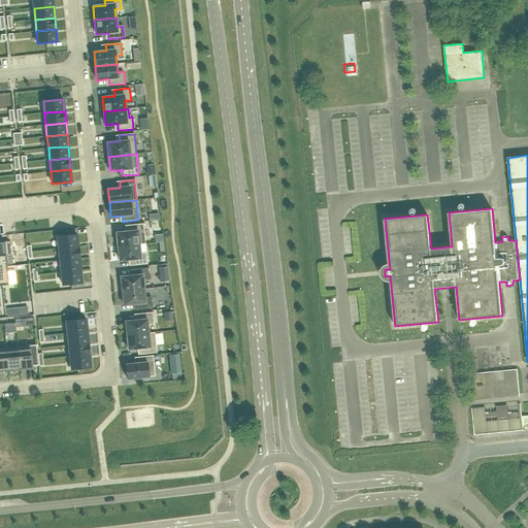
[(129,231),(117,232),(118,246),(139,244),(145,243),(143,224),(128,225),(129,231)]
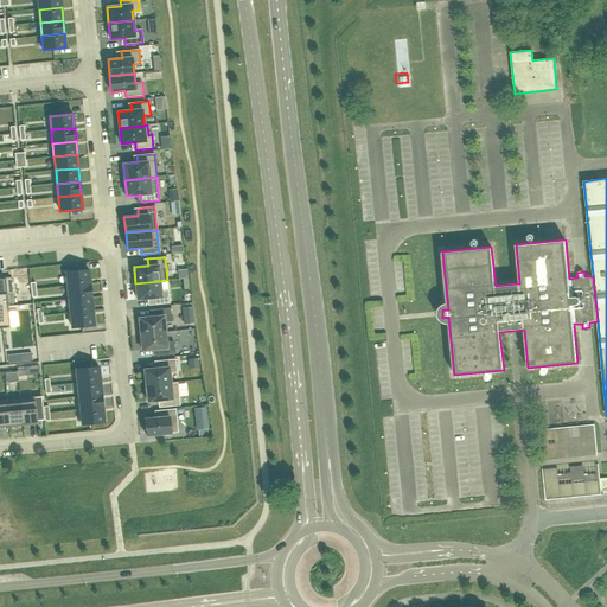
[(89,270),(66,273),(68,286),(90,283),(89,270)]
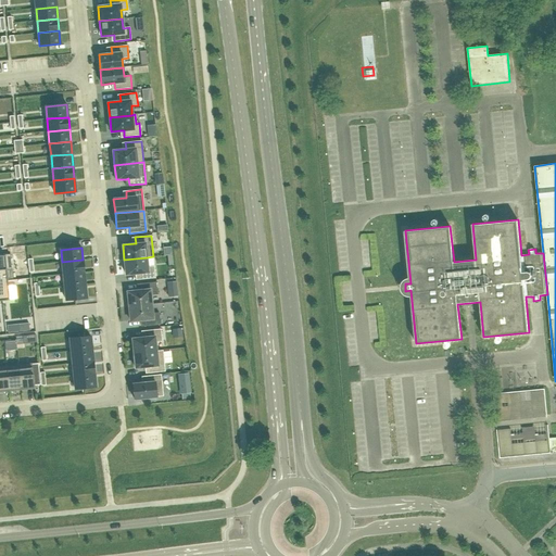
[(0,269),(7,268),(7,269),(12,269),(10,254),(0,254),(0,269)]
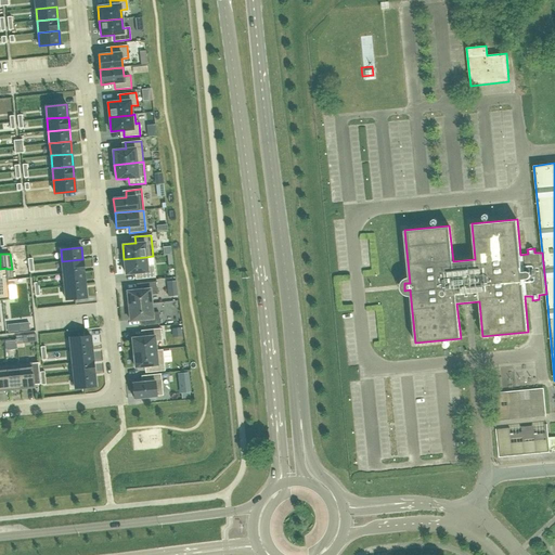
[(146,257),(124,259),(125,274),(138,272),(139,279),(155,278),(154,266),(147,266),(146,257)]
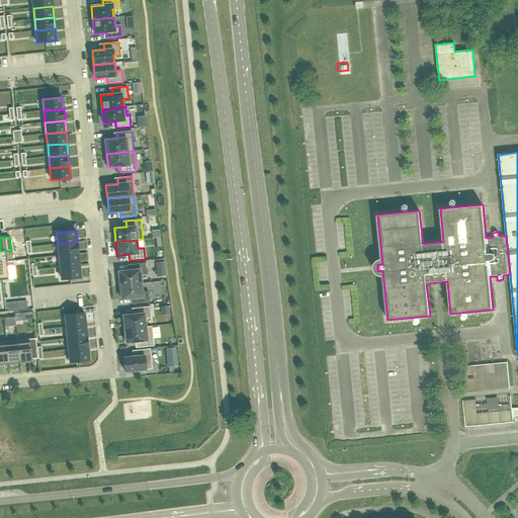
[(77,242),(58,244),(59,256),(78,254),(77,242)]
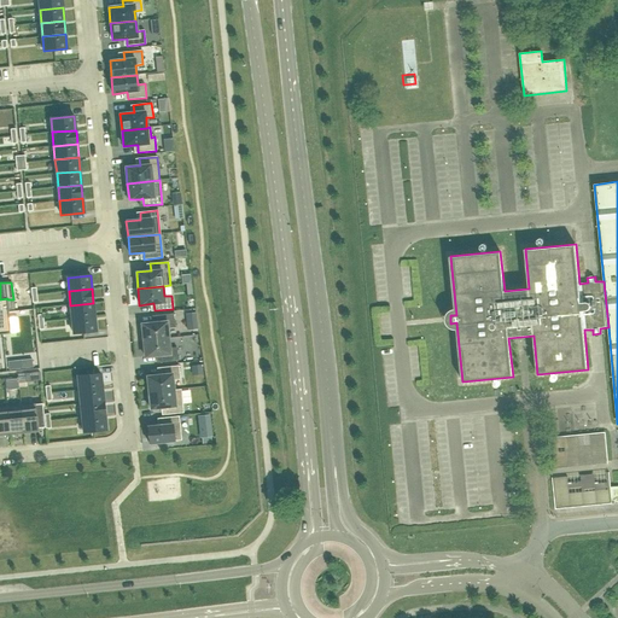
[(7,298),(0,299),(0,334),(11,333),(7,299),(7,298)]
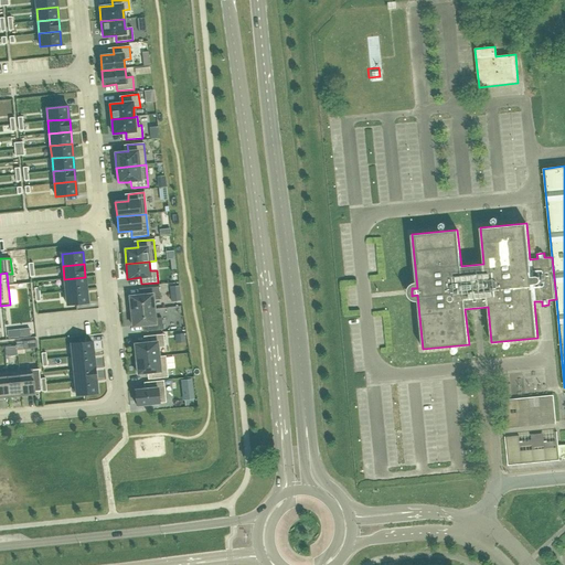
[(85,277),(64,279),(65,291),(86,289),(85,277)]
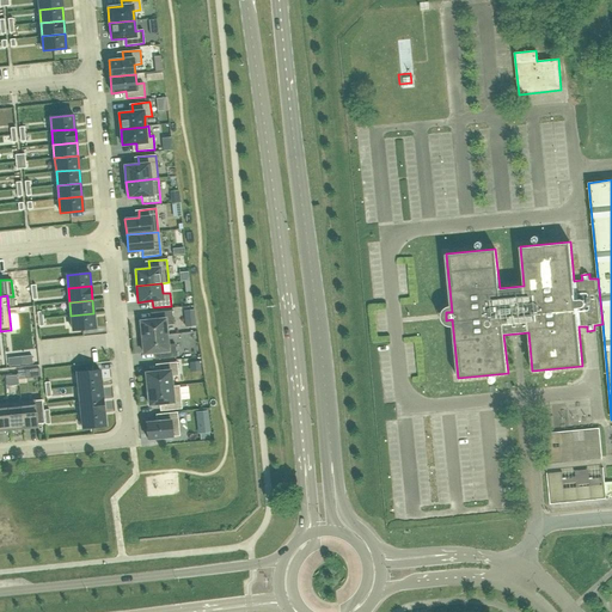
[(154,319),(140,320),(142,337),(166,335),(173,334),(172,324),(171,311),(153,312),(154,319)]
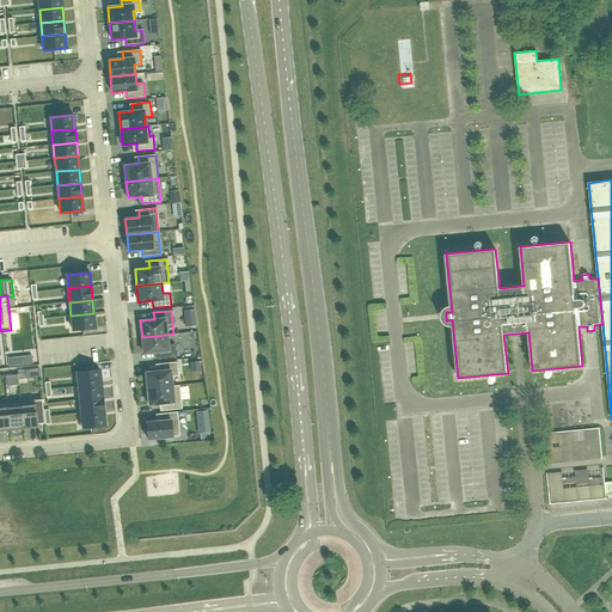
[(93,313),(71,316),(72,330),(96,328),(93,313)]
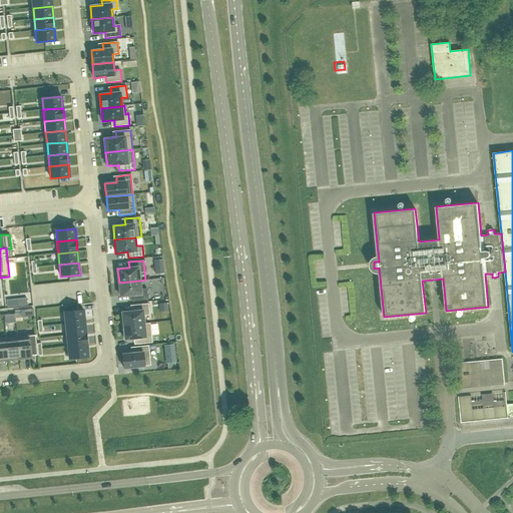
[(139,281),(119,283),(120,297),(132,295),(132,301),(147,300),(146,289),(140,289),(139,281)]
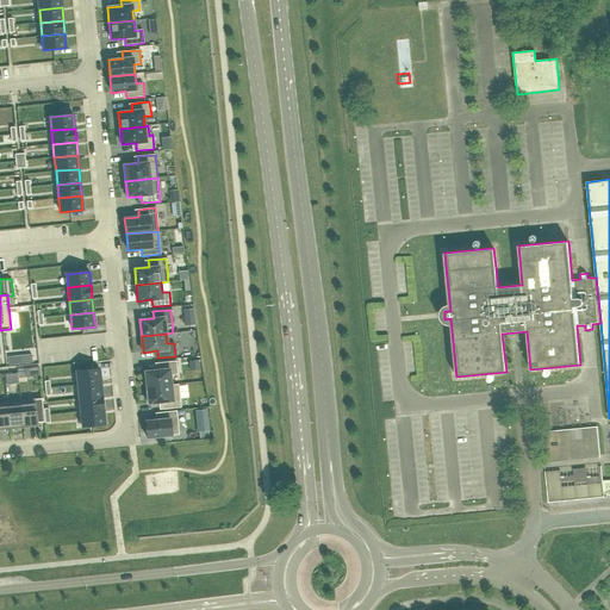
[(20,355),(8,356),(10,366),(22,365),(20,355)]
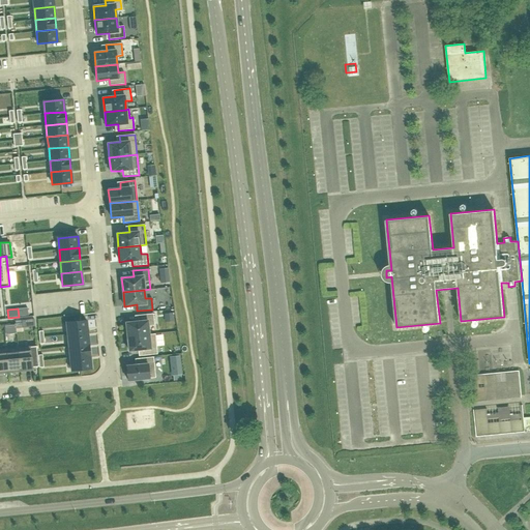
[(138,321),(126,323),(127,336),(149,334),(148,326),(154,325),(153,314),(138,315),(138,321)]
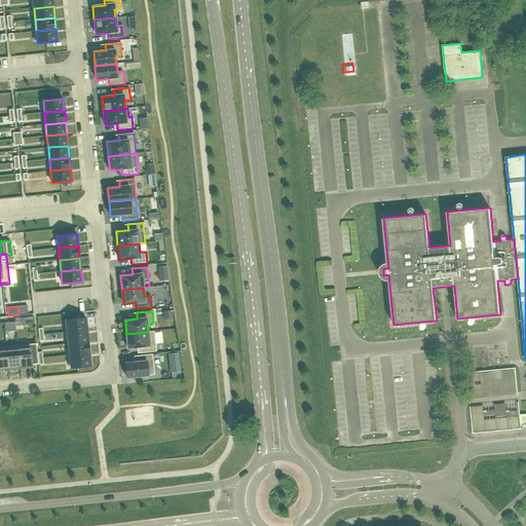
[(85,317),(66,320),(67,332),(86,330),(85,317)]
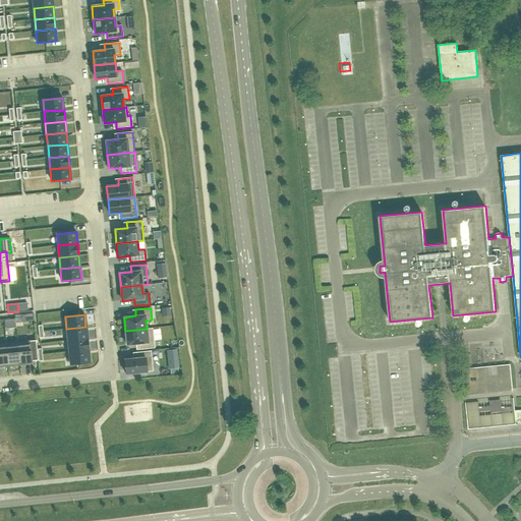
[(85,327),(66,329),(67,340),(88,339),(85,327)]
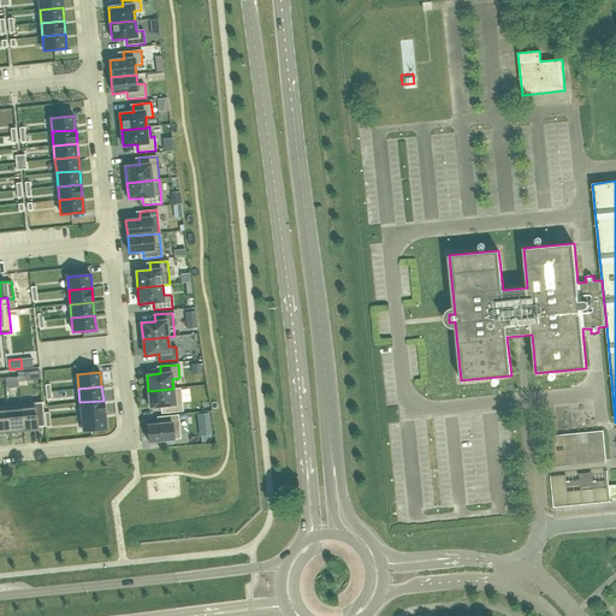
[(173,389),(148,391),(149,408),(164,406),(165,413),(183,412),(181,388),(173,389)]
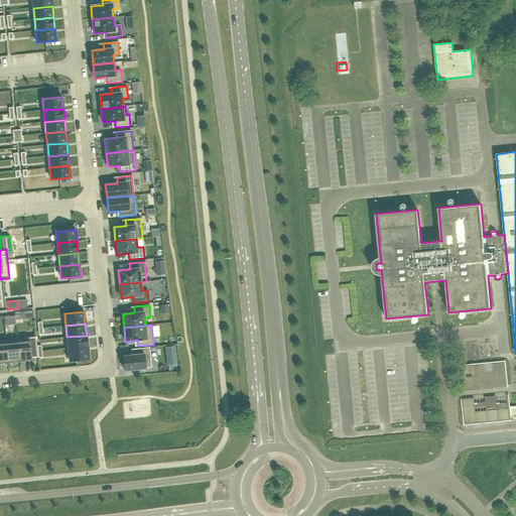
[(87,336),(67,337),(69,349),(88,347),(87,335),(87,336)]
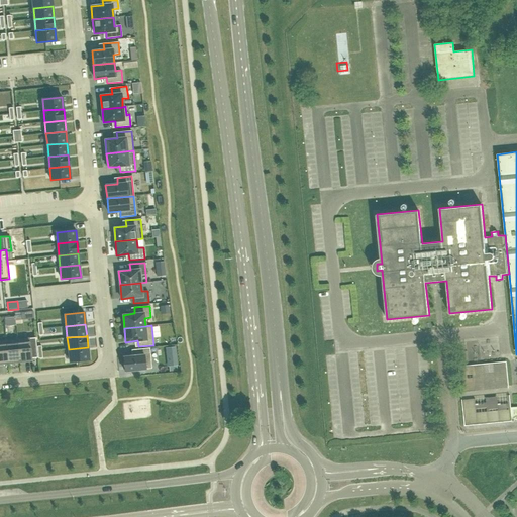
[(29,337),(17,338),(19,362),(31,360),(31,358),(37,357),(35,337),(29,338),(29,337)]
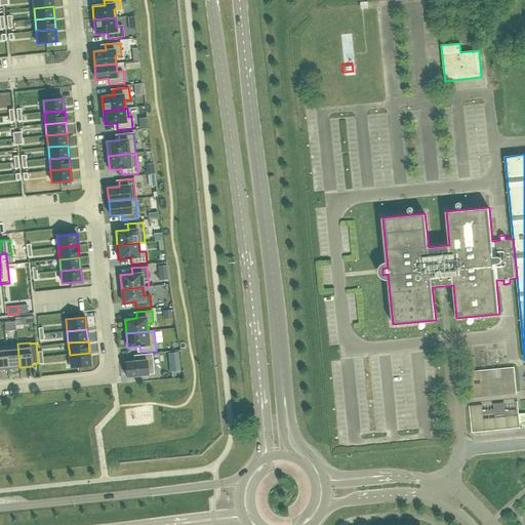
[(17,344),(6,345),(8,368),(19,367),(17,344)]
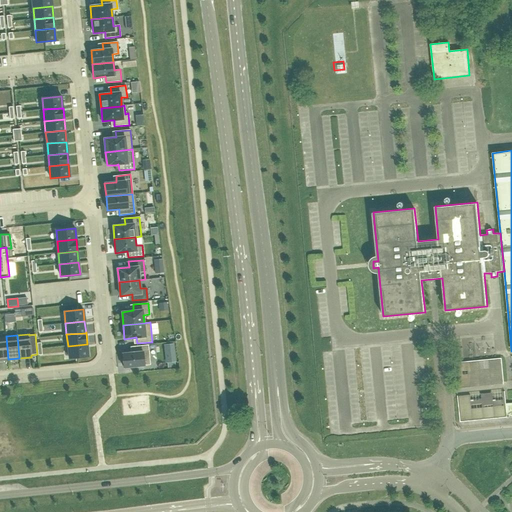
[(6,336),(0,337),(0,359),(8,359),(6,336)]
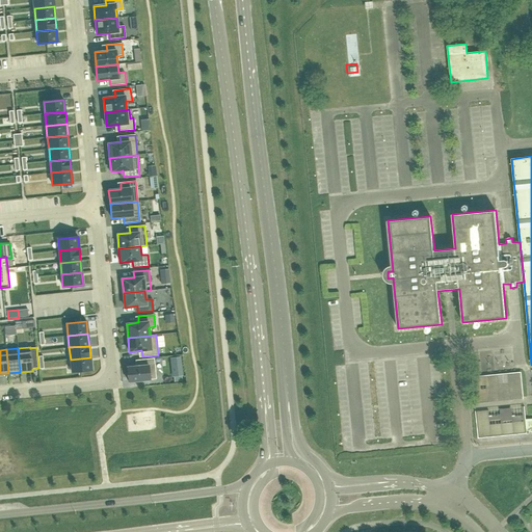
[(90,357),(71,360),(72,372),(91,370),(90,357)]
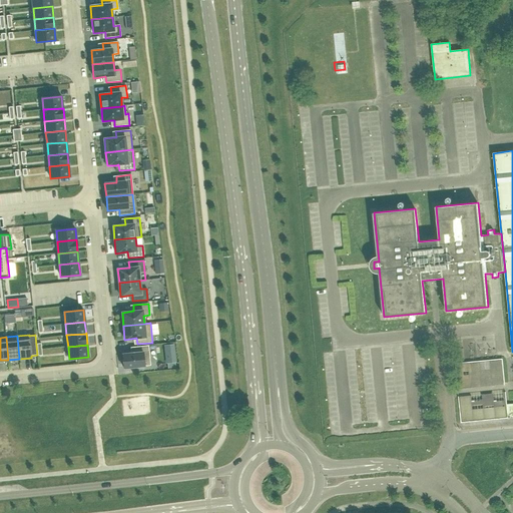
[(134,353),(122,354),(123,368),(150,366),(148,346),(133,347),(134,353)]
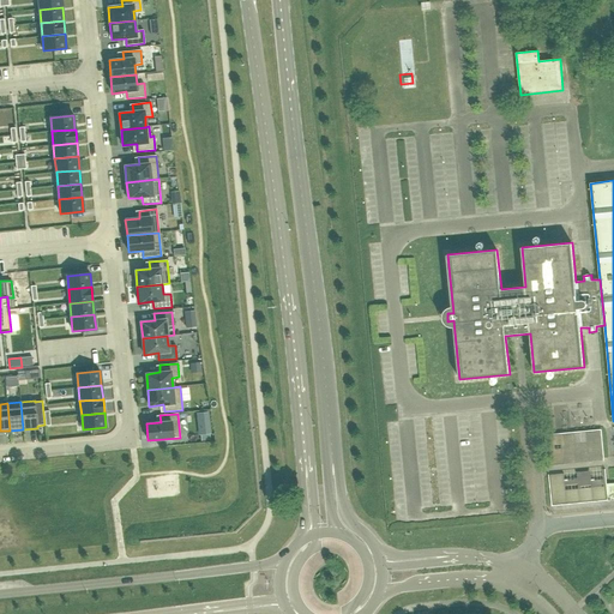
[(596,426),(569,428),(570,440),(573,440),(575,450),(588,449),(589,458),(599,457),(599,451),(596,426)]
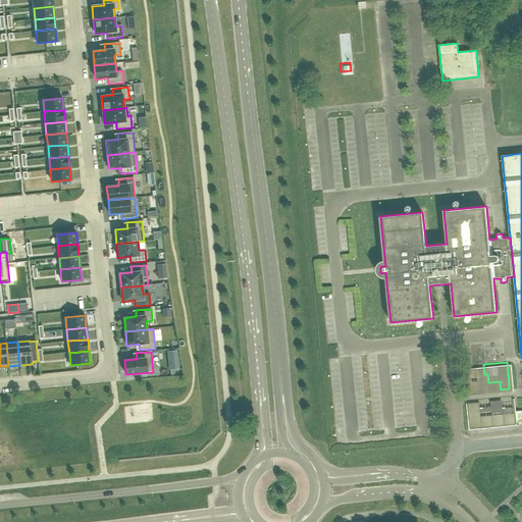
[(504,418),(513,418),(511,396),(484,398),(484,399),(466,400),(466,406),(485,405),(486,416),(489,416),(489,422),(504,420),(504,418)]
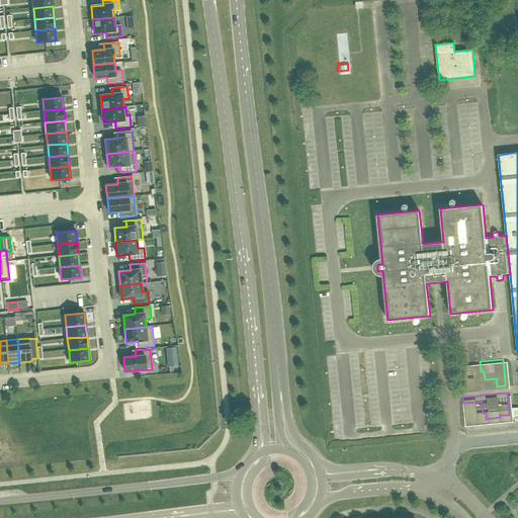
[(470,412),(462,412),(462,423),(478,422),(478,419),(471,419),(470,412)]
